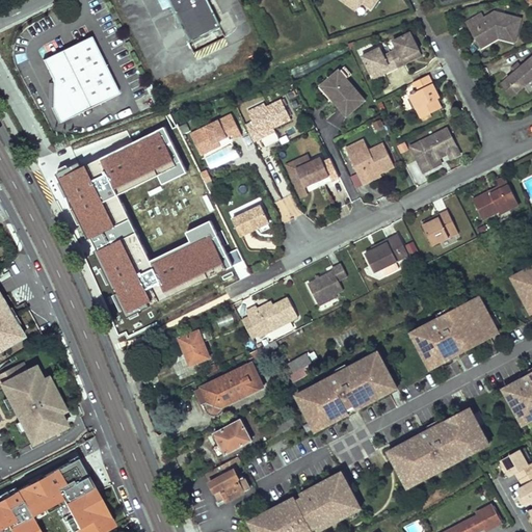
[(219,26),(206,0),(167,0),(187,42),(219,26)]
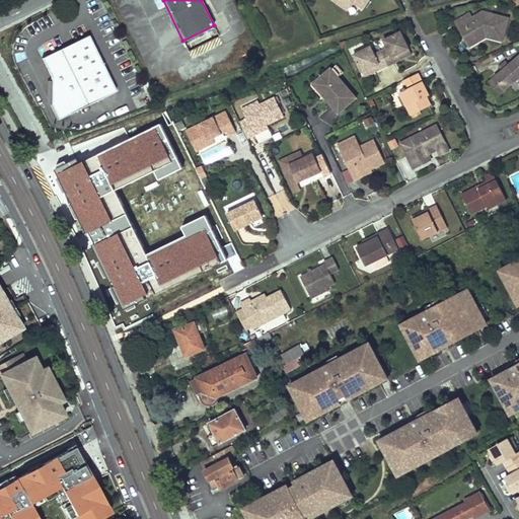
[(352,8),(341,0),(332,0),(332,1),(349,13),(352,8)]
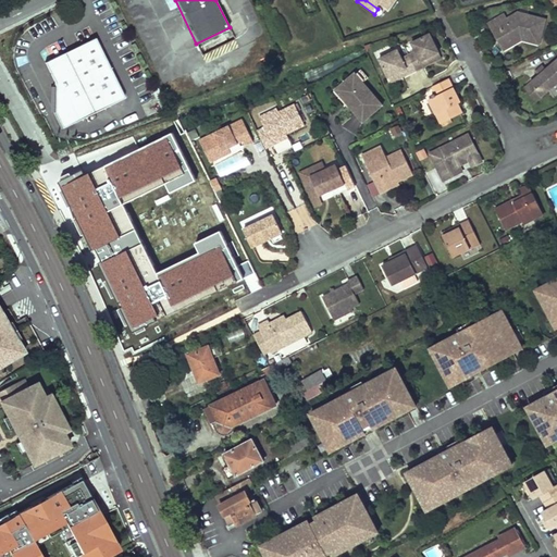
[(366,0),(378,9),(380,7),(388,13),(397,0),(366,0)]
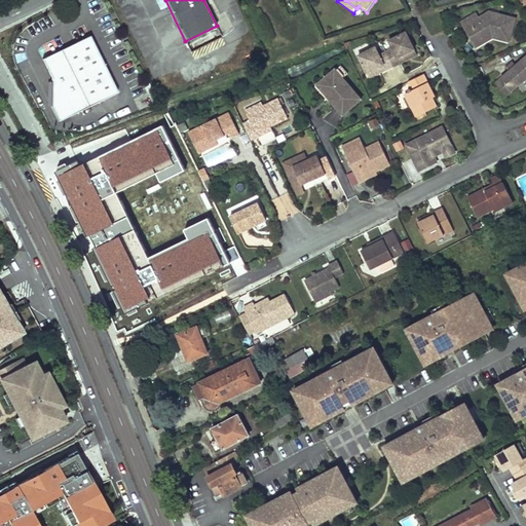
[(490,11),(480,17),(477,13),(461,23),(468,35),(476,47),(486,41),(484,38),(489,35),(493,36),(493,37),(510,41),(516,19),(499,14),(498,19),(493,17),(490,11)]
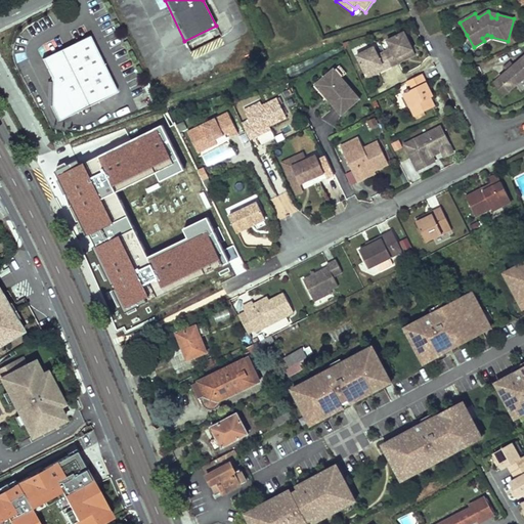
[(357,55),(366,73),(377,68),(380,72),(405,59),(402,54),(413,49),(411,45),(405,32),(388,41),(392,48),(379,54),(375,47),(357,55)]
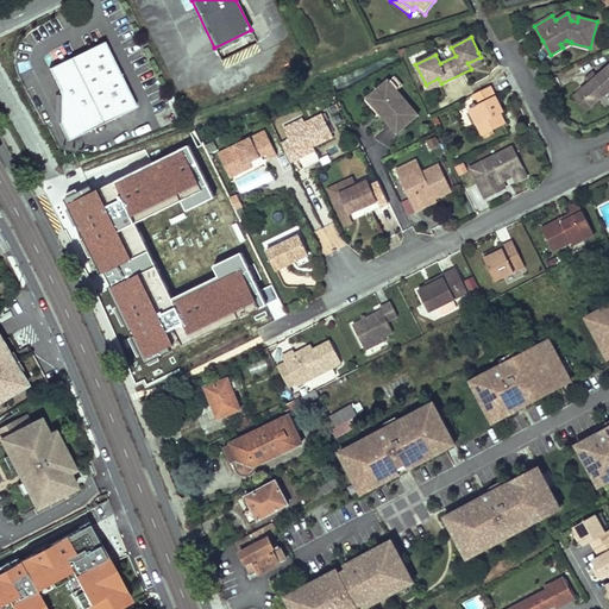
[(136,114),(104,50),(50,76),(61,98),(60,131),(68,148),(136,114)]
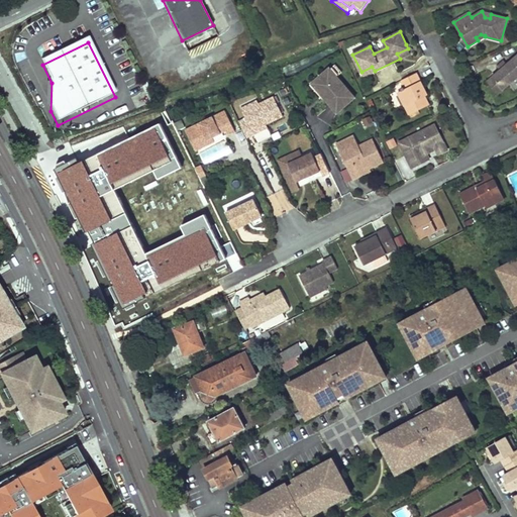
[(408,48),(397,54),(400,59),(411,54),(408,48)]
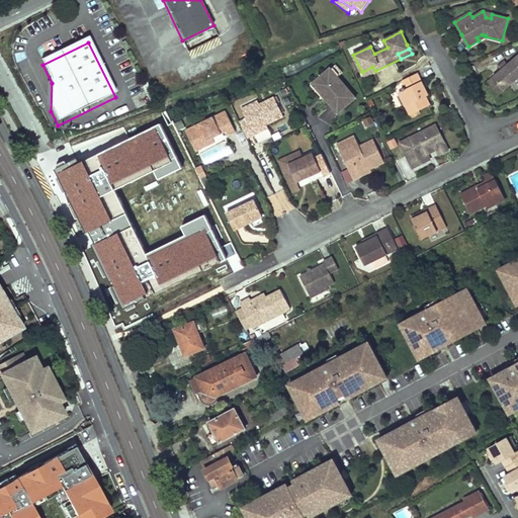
[(517,56),(493,78),(504,90),(514,82),(517,77),(517,56)]
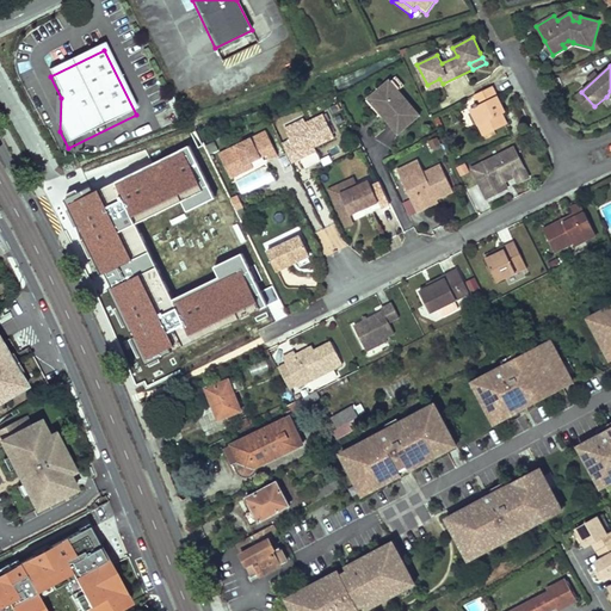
[(397,75),(393,80),(400,90),(406,85),(397,75)]
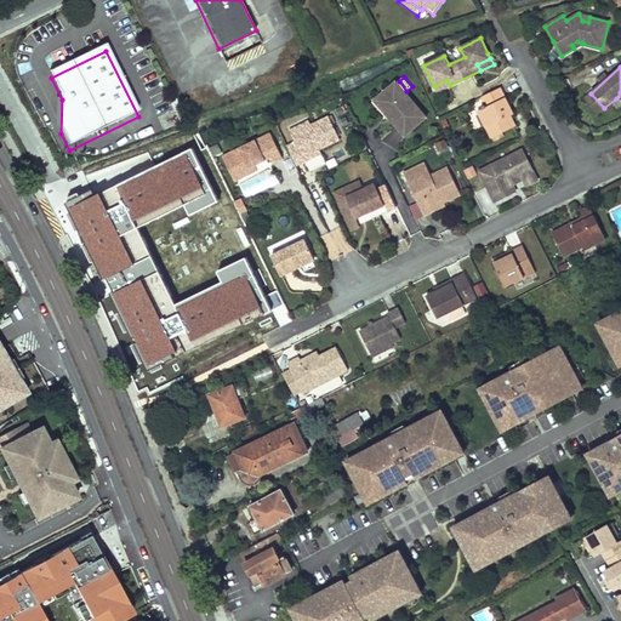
[(406,136),(428,117),(406,91),(399,81),(398,80),(379,97),(393,114),(389,117),(406,136)]
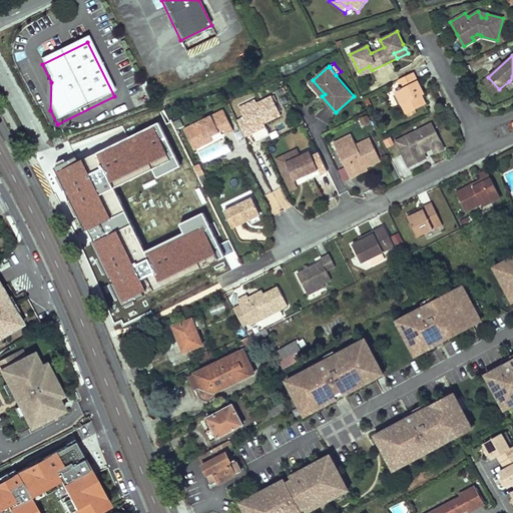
[(369,66),(359,71),(361,76),(372,70),(369,66)]
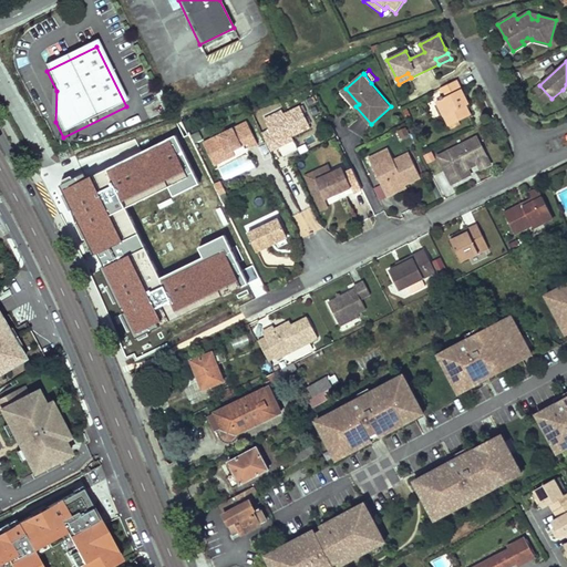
[(441,88),(445,98),(436,102),(450,126),(471,115),(466,105),(464,100),(466,99),(456,80),(441,88)]
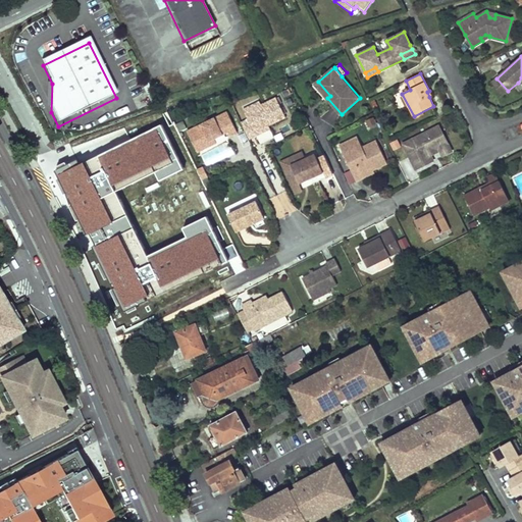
[(497,79),(491,83),(502,96),(508,91),(497,79)]
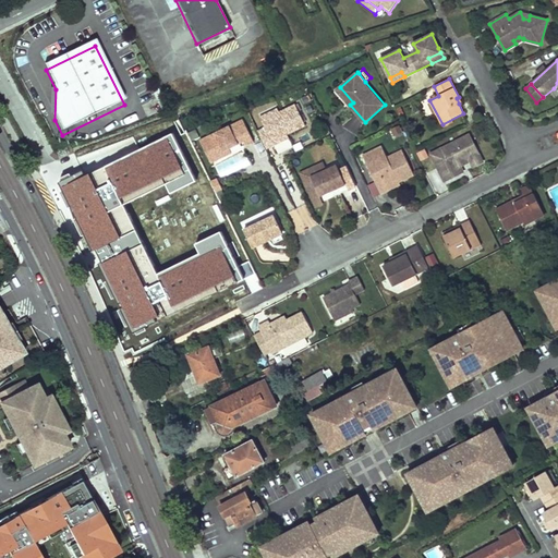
[(353,102),(340,87),(337,89),(350,105),(353,102)]
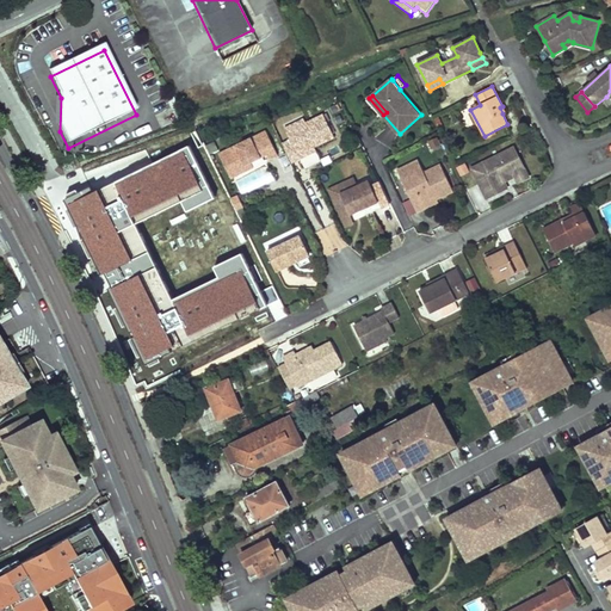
[(291,140),(283,143),(291,162),(301,158),(298,154),(314,147),(334,136),(323,115),(307,123),(288,133),(291,140)]
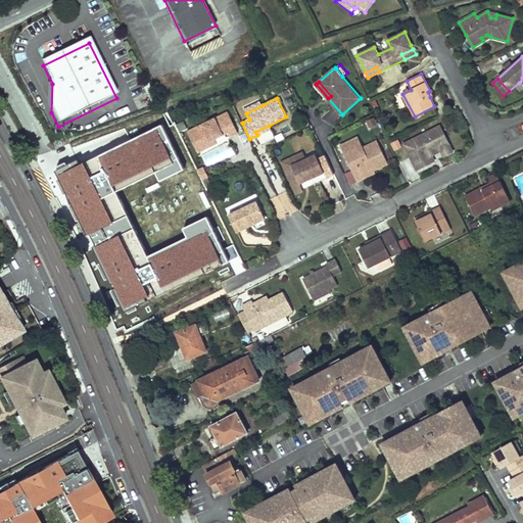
[(244,110),(246,113),(263,105),(260,102),(244,110)]
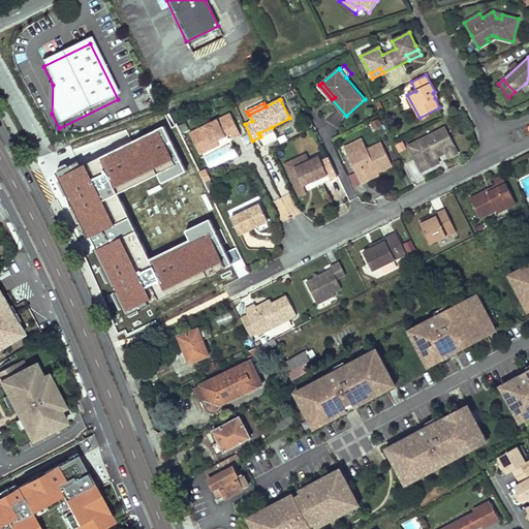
[(191,134),(200,155),(216,148),(214,143),(218,141),(231,134),(234,138),(242,135),(231,115),(191,134)]
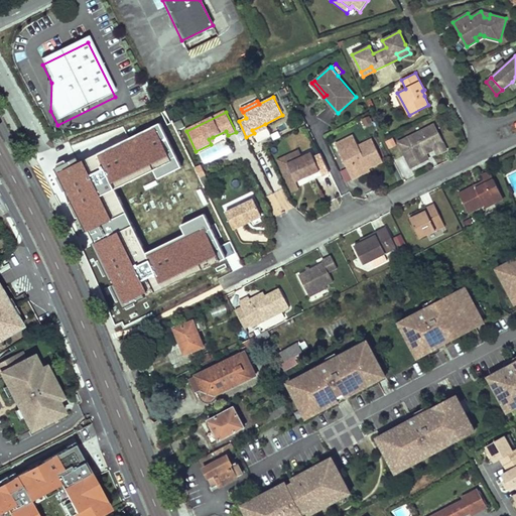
[(265,124),(252,130),(254,133),(261,130),(267,127),(265,124)]
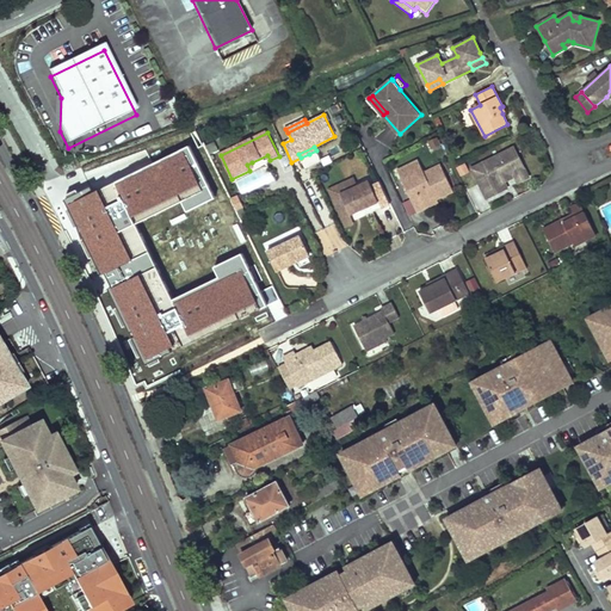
[(471,168),(487,198),(507,189),(505,181),(504,179),(511,174),(514,173),(519,183),(530,177),(514,147),(471,168)]
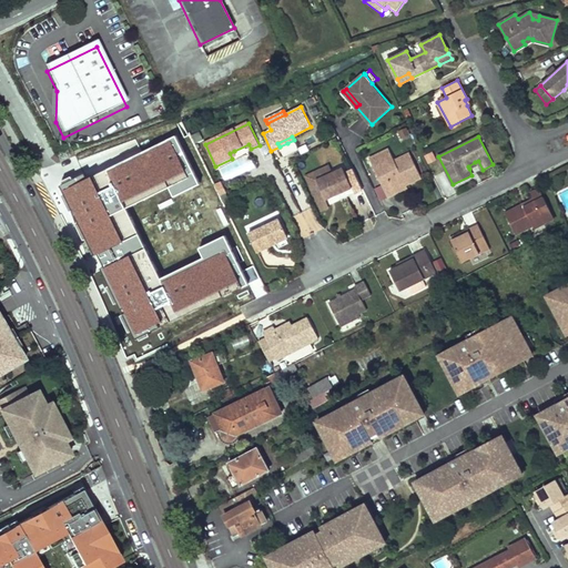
[(389,150),(369,159),(373,165),(392,155),(389,150)]
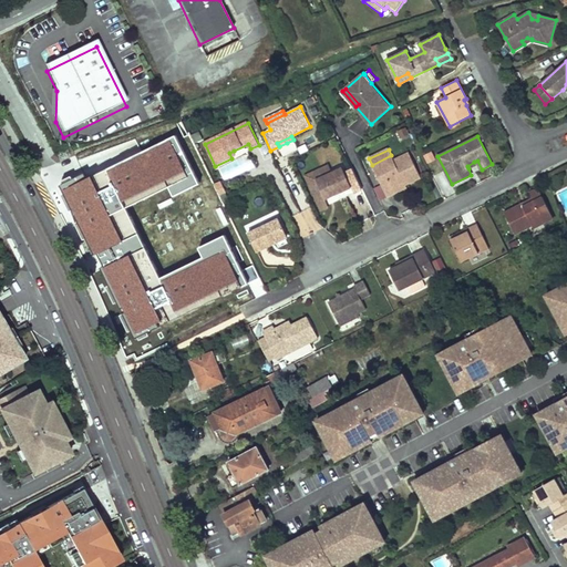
[(420,176),(409,152),(393,160),(391,155),(372,165),(388,196),(395,193),(392,186),(404,181),(405,183),(420,176)]
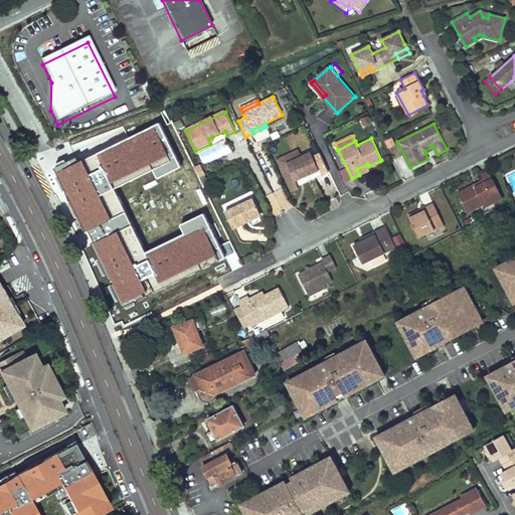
[(238,254),(228,256),(178,146),(179,150),(174,140),(173,140),(135,158),(147,185),(148,187),(151,209),(159,225),(173,223),(176,228),(177,233),(183,248),(185,262),(187,266),(192,276),(238,254)]
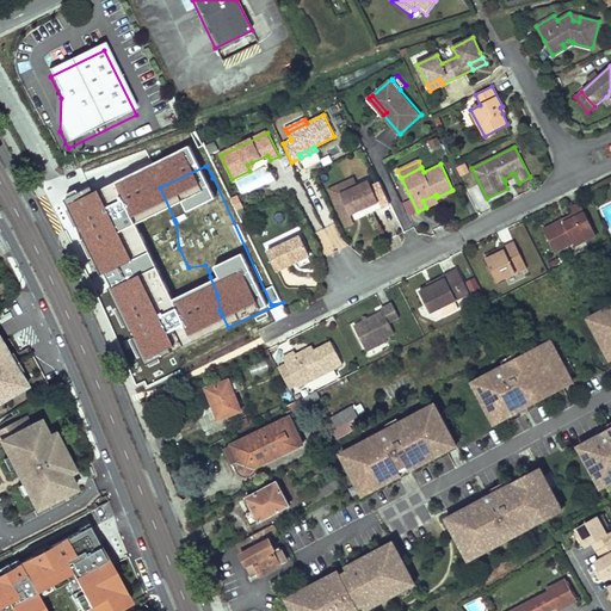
[(98,176),(88,180),(91,186),(102,183),(98,176)]
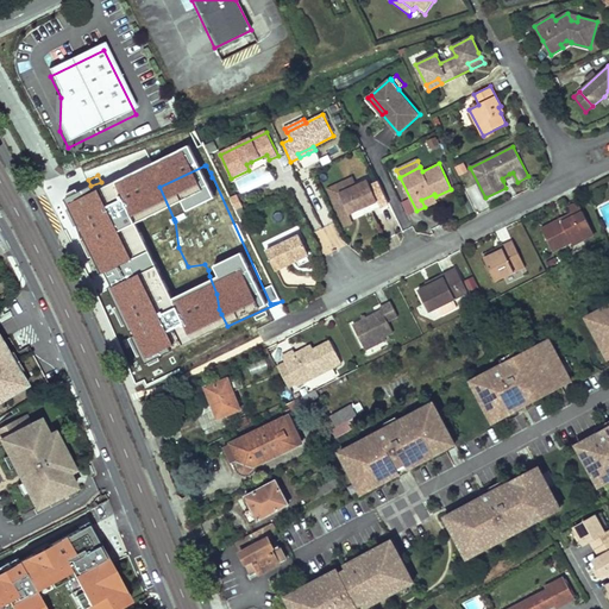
[(237,179),(239,188),(256,186),(255,175),(237,179)]
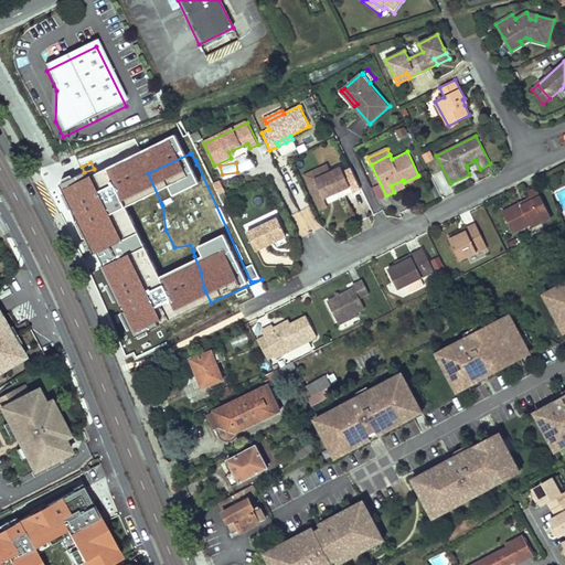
[(329,204),(326,196),(317,178),(332,170),(329,162),(305,174),(321,208),(329,204)]
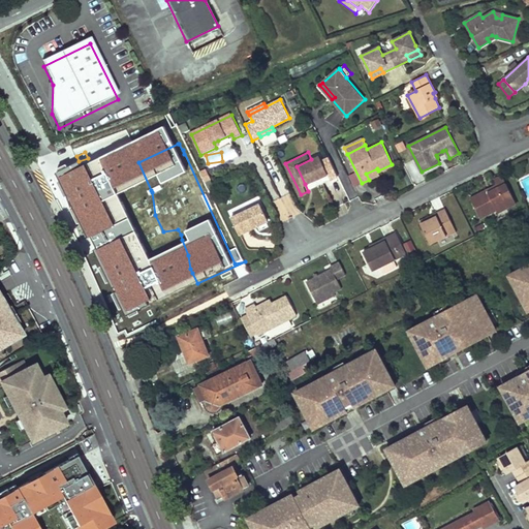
[(322,164),(319,156),(311,159),(297,166),(305,184),(319,177),(321,181),(330,177),(322,164)]
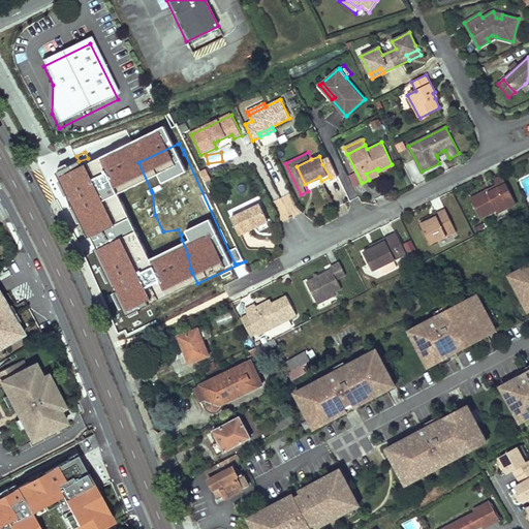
[(336,174),(330,160),(322,164),(330,177),(336,174)]
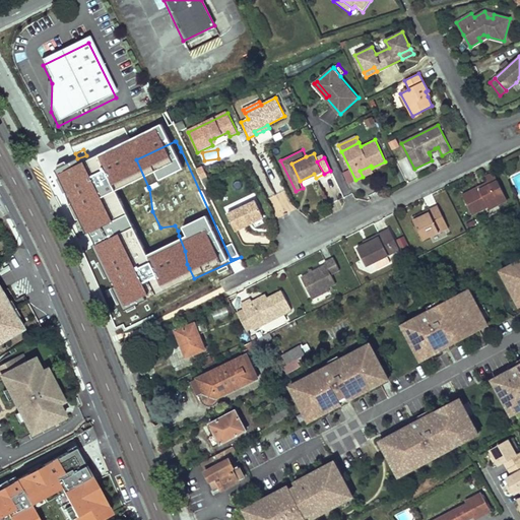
[(372,168),(371,166),(360,171),(363,177),(370,173),(374,171),(372,168)]
